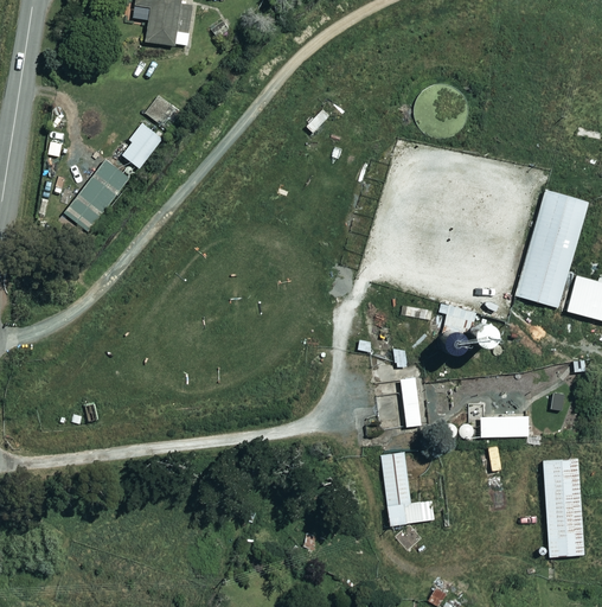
[(181,0),(135,0),(135,5),(152,7),(148,42),(190,46),(194,6),(181,5),(181,0)]
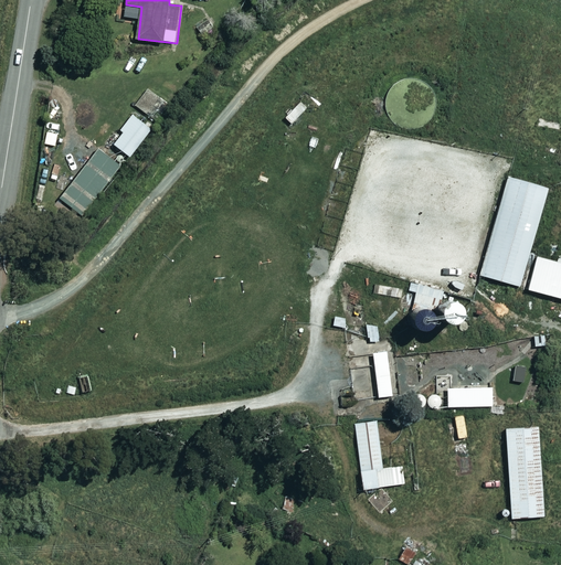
[(171,105),(149,88),(138,105),(160,120),(171,105)]
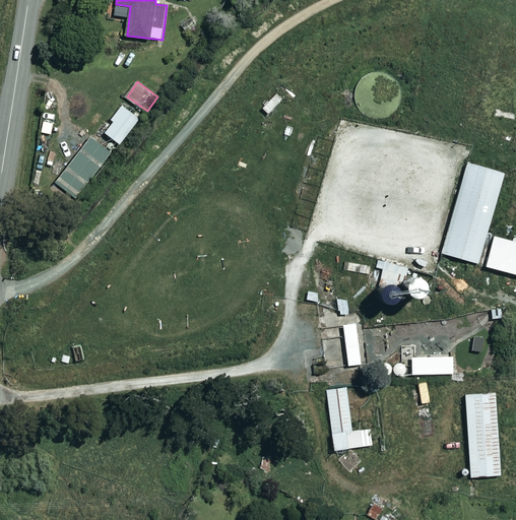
[(140,119),(123,106),(112,121),(114,122),(106,133),(120,144),(140,119)]
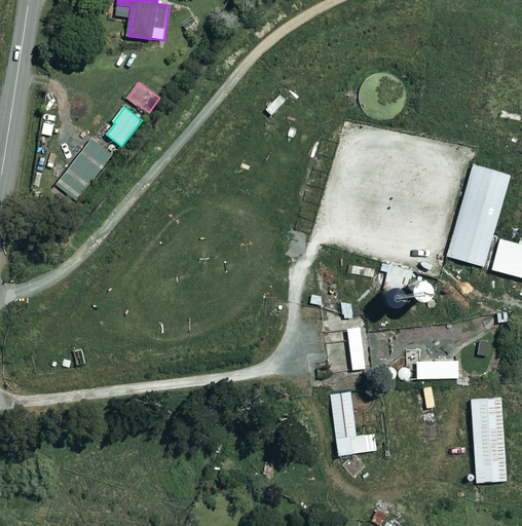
[(52,184),(76,203),(115,156),(91,137),(52,184)]
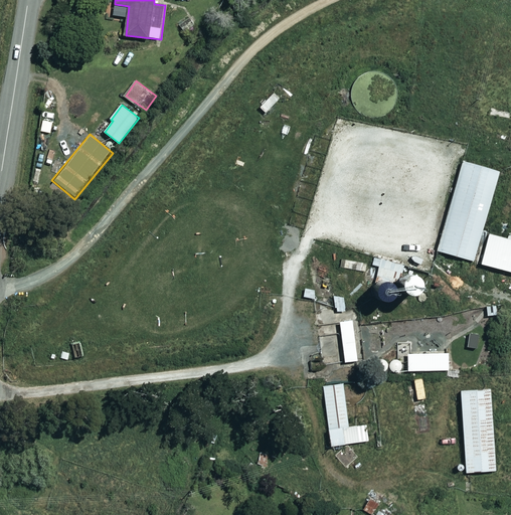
[(451,253),(472,260),(475,261),(500,172),(463,161),(438,250),(451,253)]
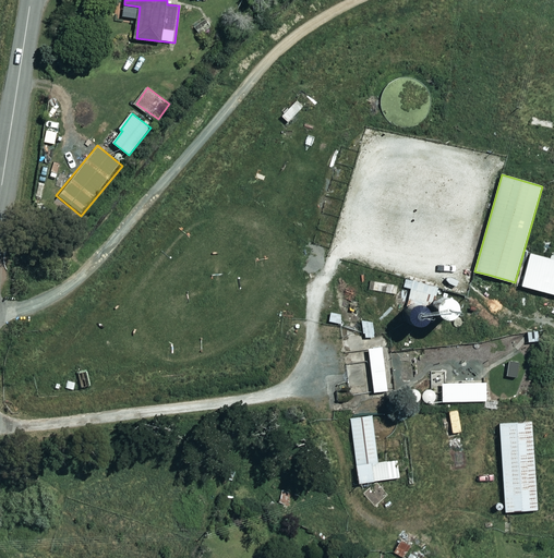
[(553,259),(529,253),(520,286),(553,294),(553,259)]
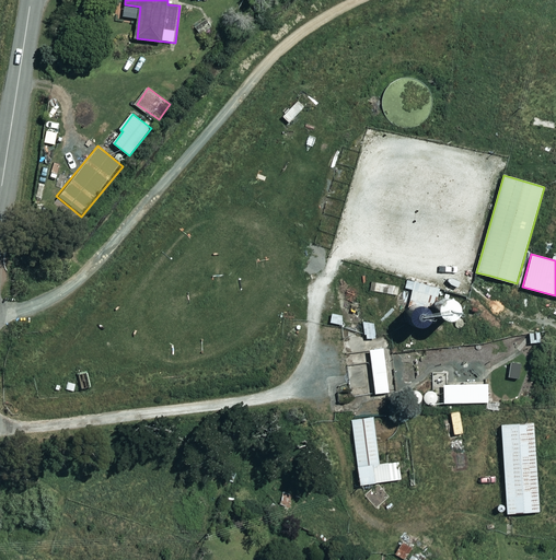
[(513,282),(490,276),(488,287),(510,293),(513,282)]
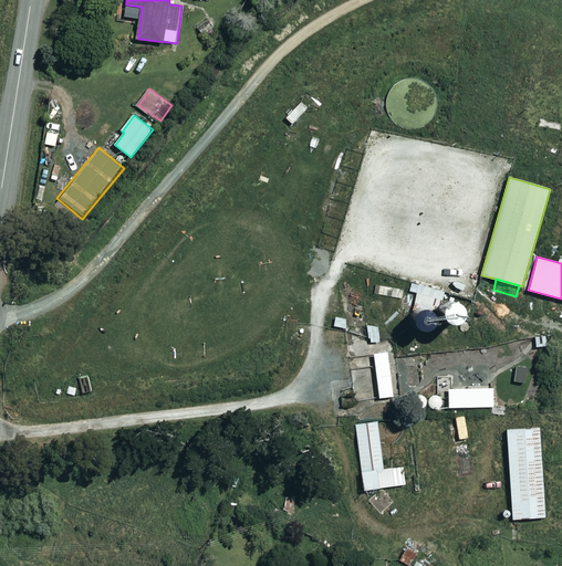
[(440,322),(446,324),(450,325),(456,323),(459,320),(461,313),(459,305),(454,301),(447,301),(441,303),(437,307),(437,314),(440,322)]
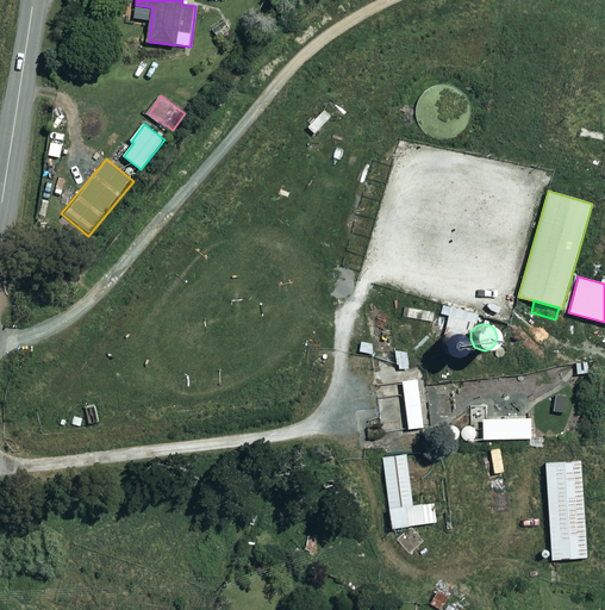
[(444,352),(453,358),(457,358),(463,355),(467,352),(468,344),(466,336),(461,332),(454,331),(448,334),(443,338),(442,346),(444,352)]
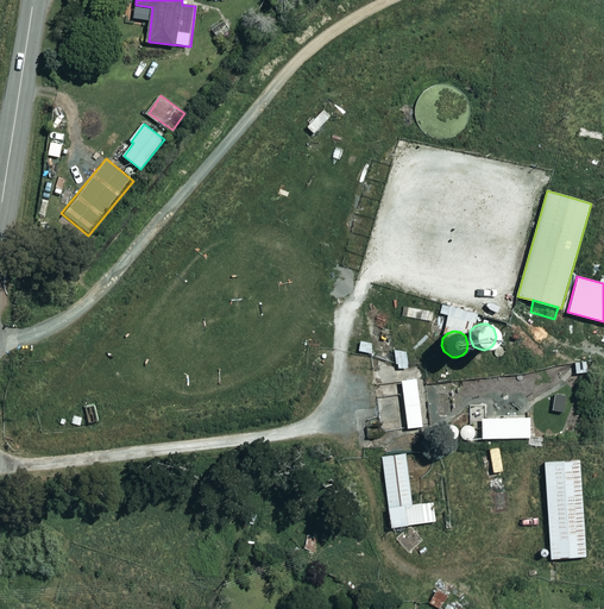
[(422,427),(419,378),(403,380),(407,428),(422,427)]
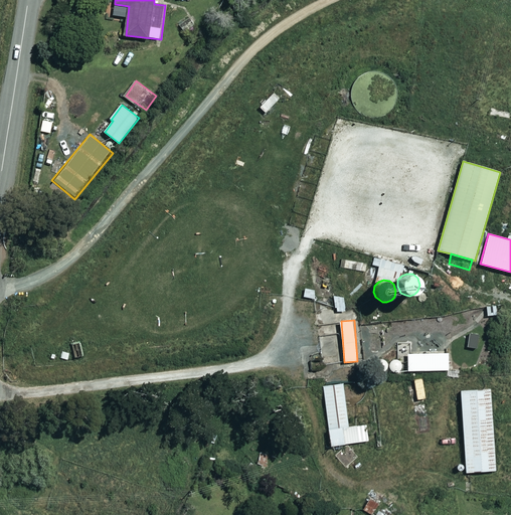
[(450,353),(408,353),(408,370),(450,370),(450,353)]
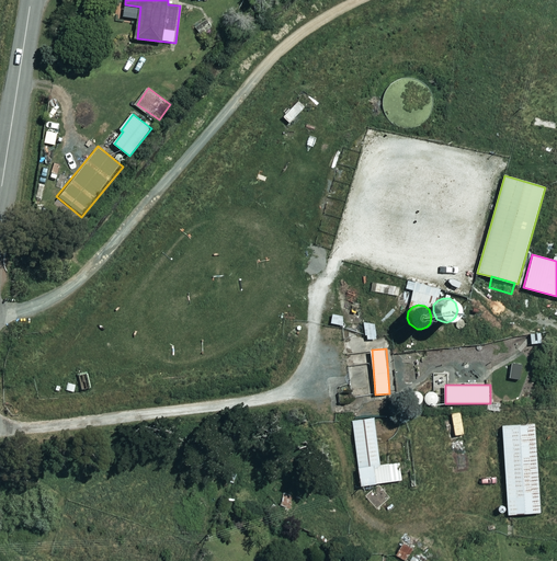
[(382,465),(376,418),(353,420),(361,485),(402,480),(400,462),(382,465)]
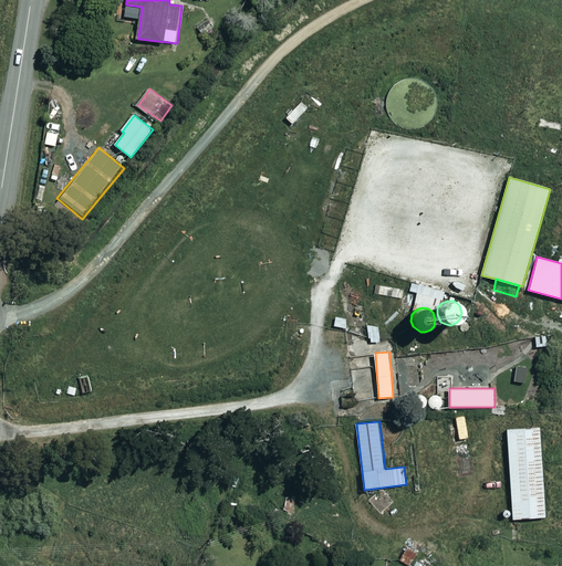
[(545,516),(539,427),(506,429),(512,519),(545,516)]
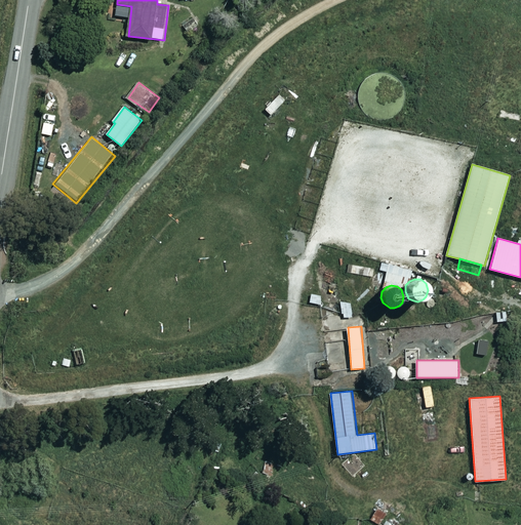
All buildings are outlined.
